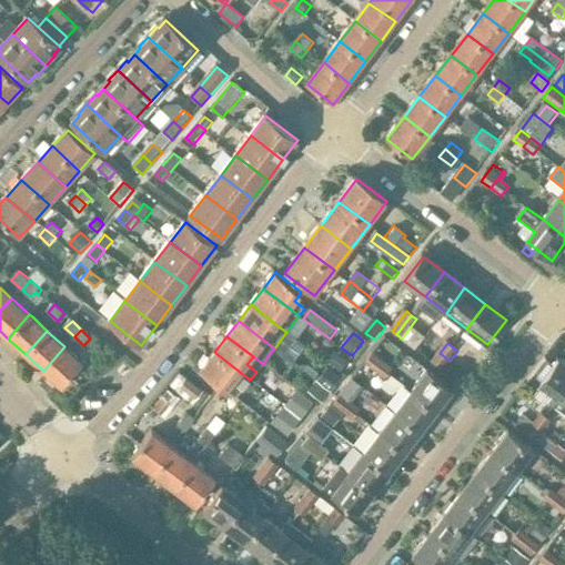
[(64,346),(43,371),(44,371),(61,386),(83,363),(64,346)]
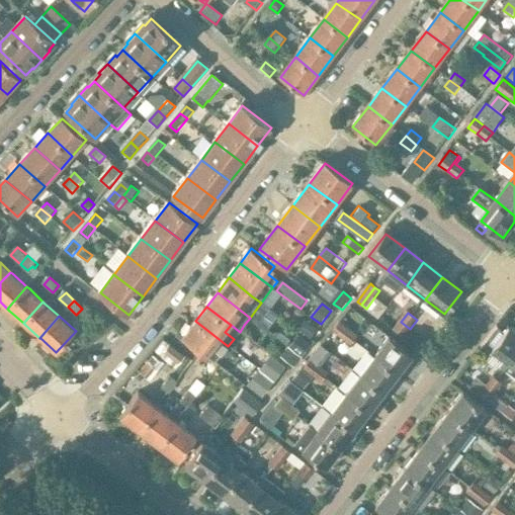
[(449,330),(455,335),(464,324),(457,319),(449,330)]
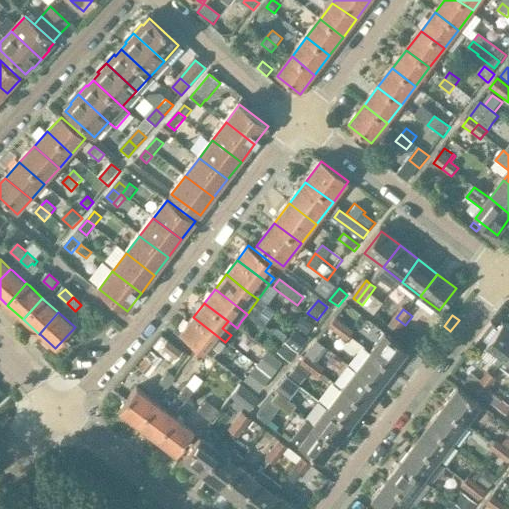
[(180,334),(203,352),(210,343),(219,350),(225,342),(193,317),(180,334)]
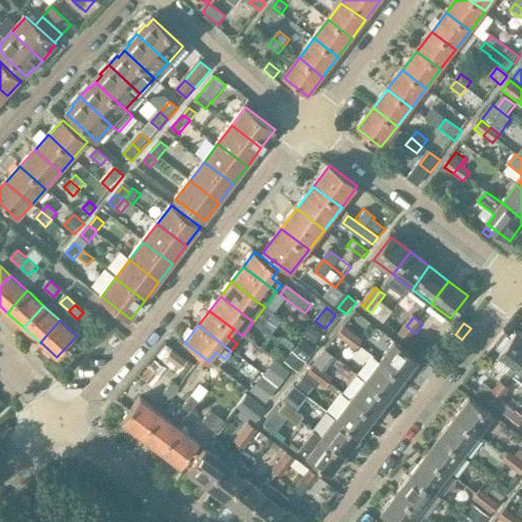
[(303,335),(315,345),(322,335),(311,325),(303,335)]
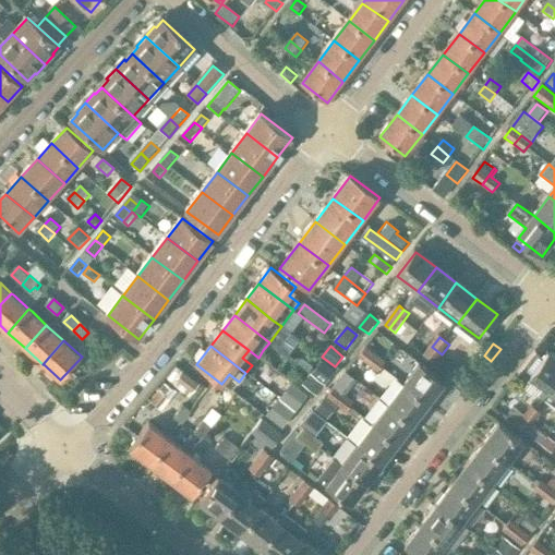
[(432,347),(425,357),(434,364),(442,354),(432,347)]
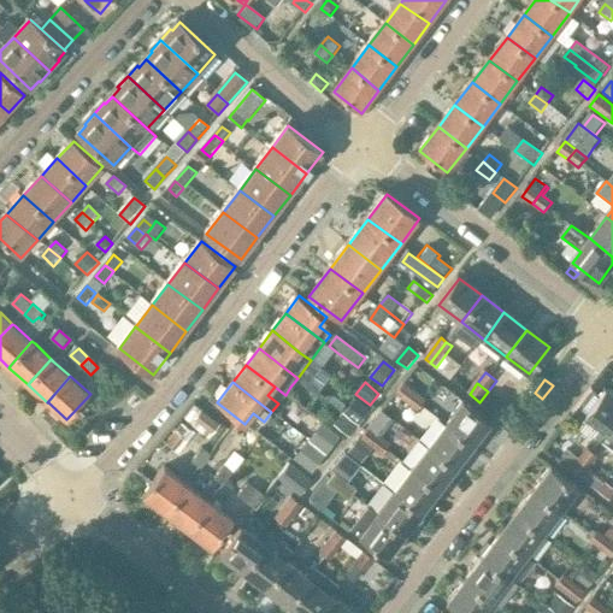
[(400,392),(423,408),(428,401),(406,384),(400,392)]
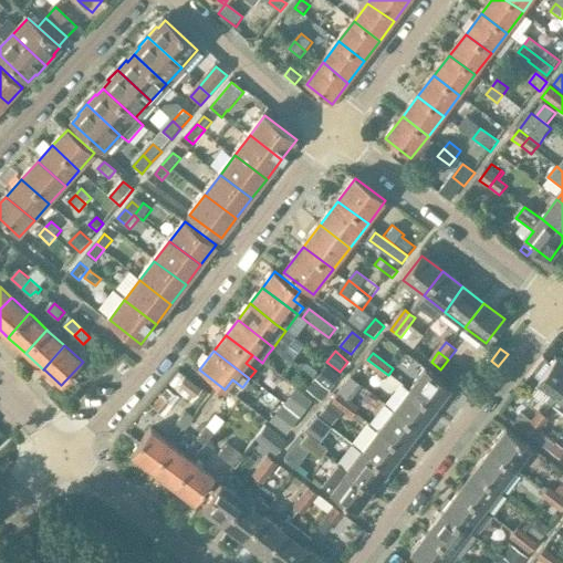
[(538,383),(559,397),(562,393),(562,362),(556,357),(551,364),(543,358),(523,386),(531,393),(538,383)]
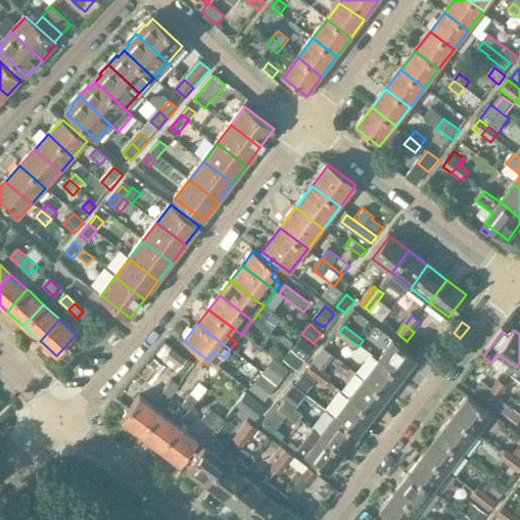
[(356,349),(359,346),(339,332),(336,336),(356,349)]
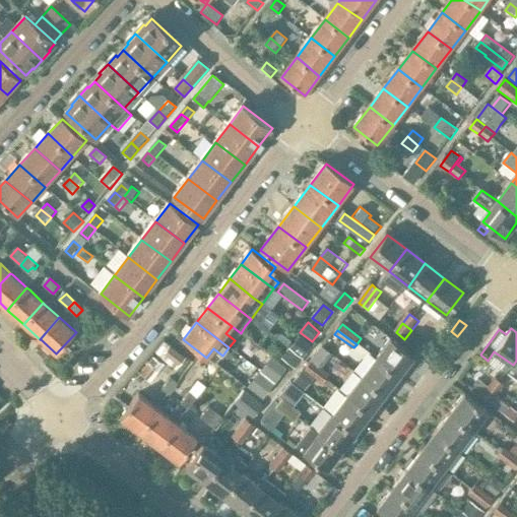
[(301,337),(292,349),(305,360),(314,347),(301,337)]
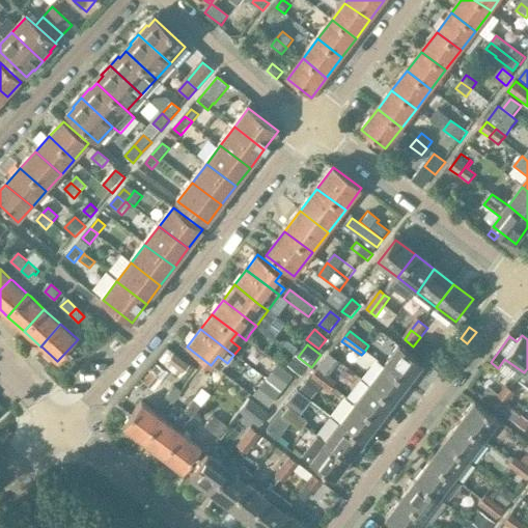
[(400,346),(385,367),(408,385),(423,364),(400,346)]
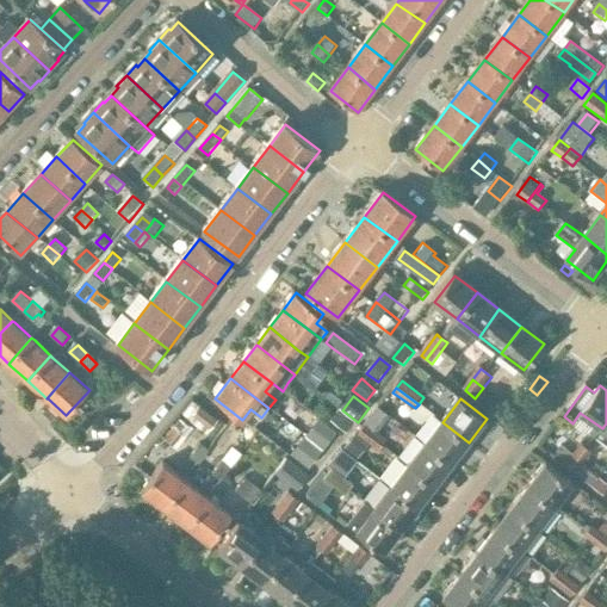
[(185,416),(191,421),(200,407),(196,403),(185,416)]
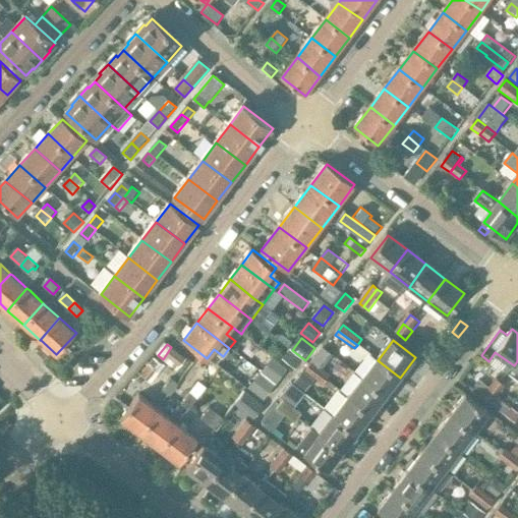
[(188,360),(171,348),(165,356),(182,368),(188,360)]
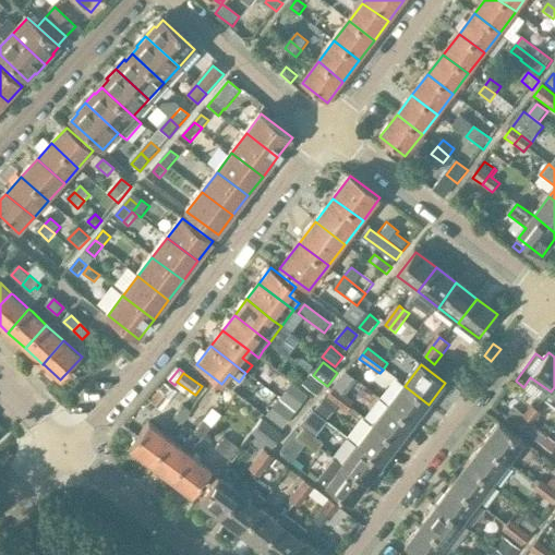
[(312,375),(304,386),(317,396),(318,397),(327,386),(313,375),(312,375)]
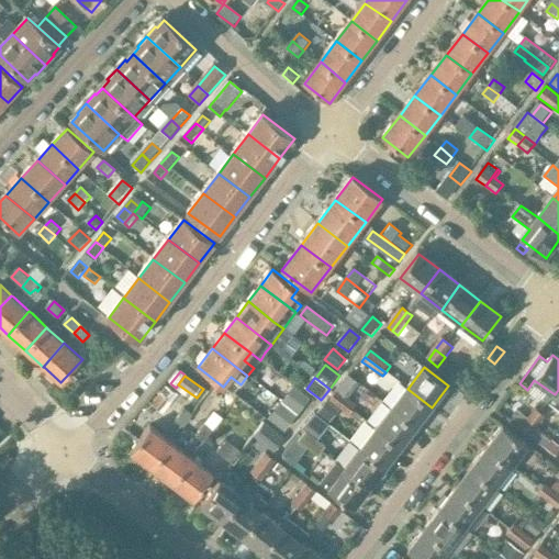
[(294,387),(282,403),(298,416),(312,400),(294,387)]
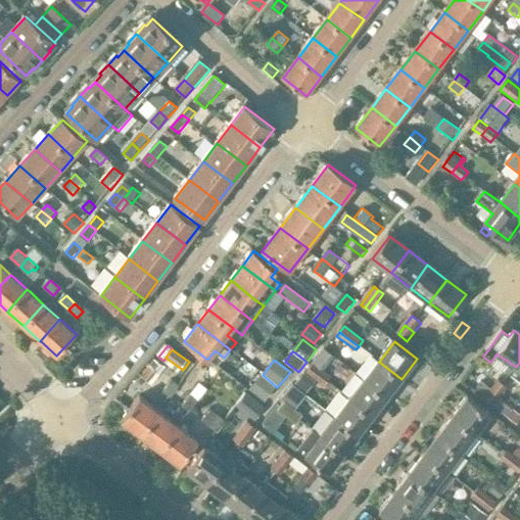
[(156,361),(143,377),(153,385),(167,369),(156,361)]
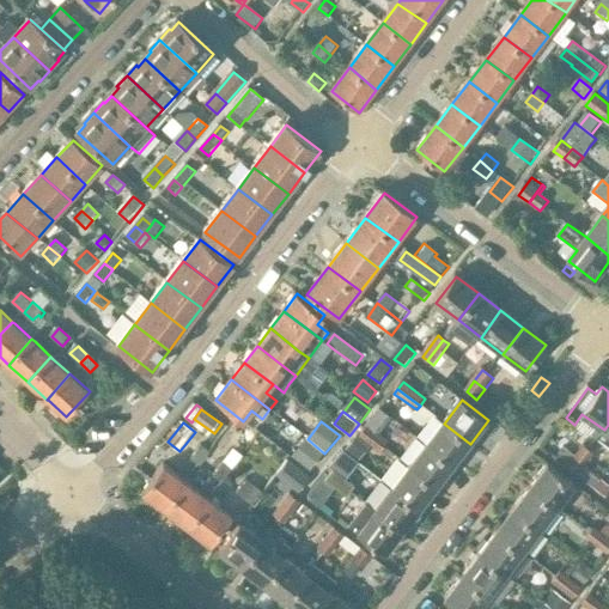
[(444,424),(427,446),(454,467),(470,444),(444,424)]
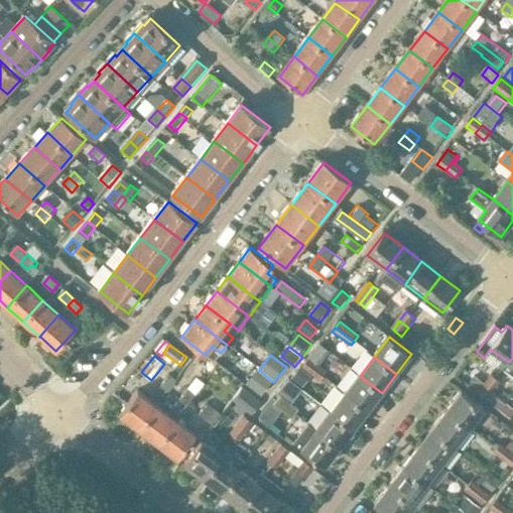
[(512,358),(509,363),(504,370),(512,376),(512,358)]
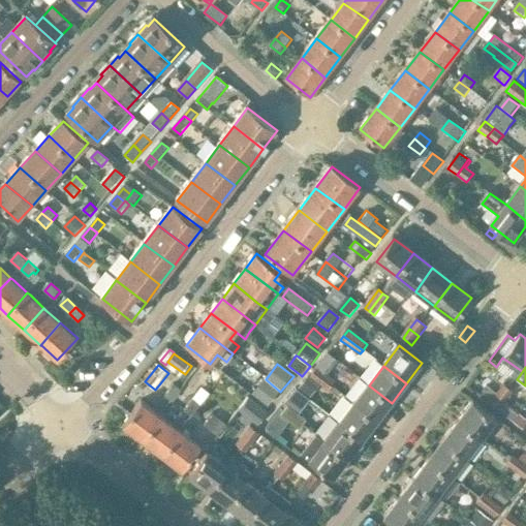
[(314,373),(333,388),(337,382),(318,368),(314,373)]
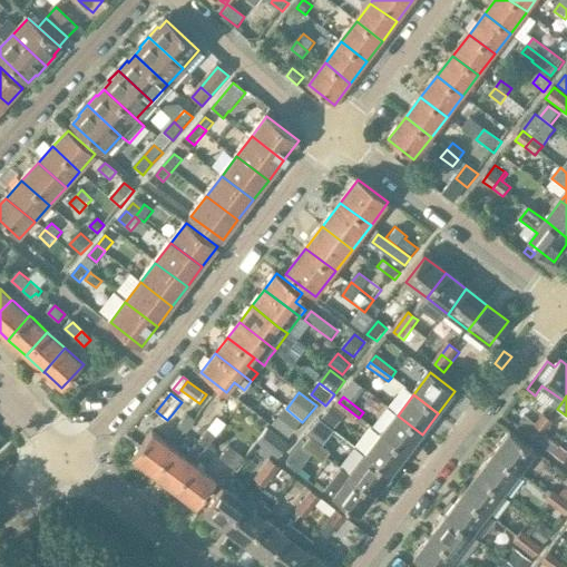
[(355,422),(359,418),(339,402),(335,407),(355,422)]
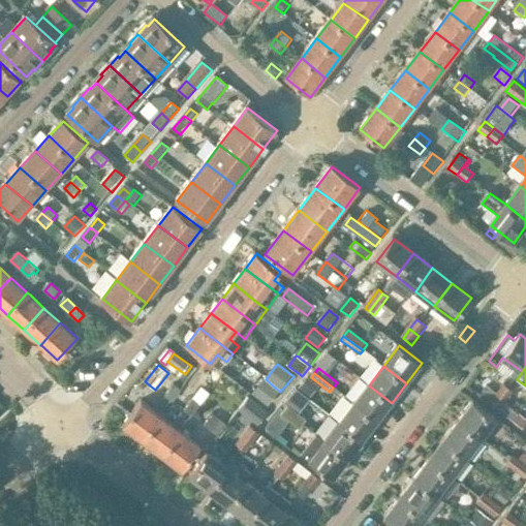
[(266,379),(253,395),(269,406),(280,392),(266,379)]
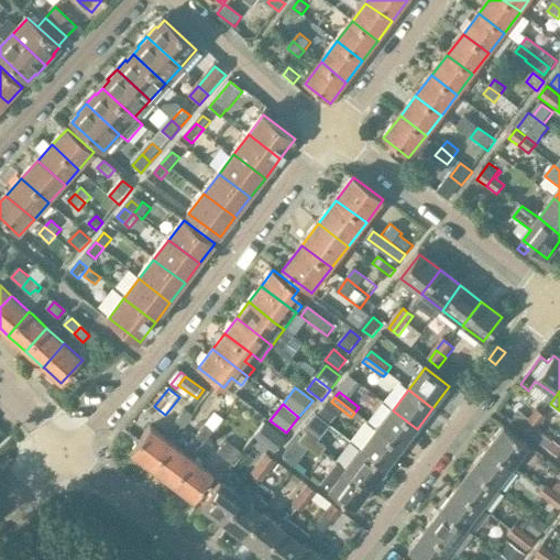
[(393,410),(377,430),(401,450),(417,429),(393,410)]
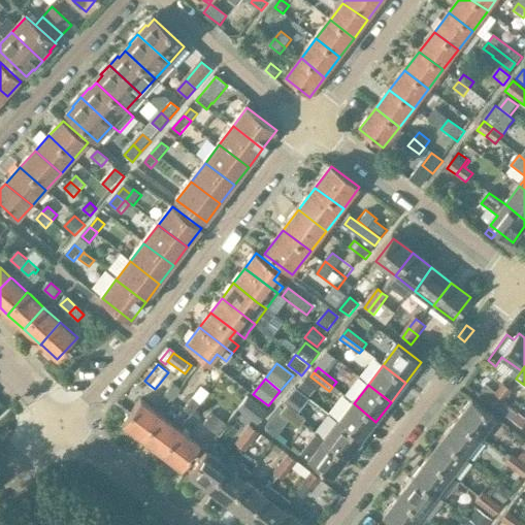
[(165,397),(173,402),(182,392),(173,386),(165,397)]
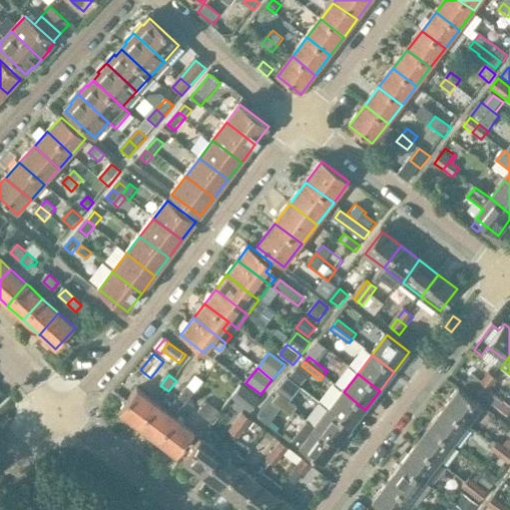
[(483,383),(483,384),(491,389),(497,381),(490,375),(483,383)]
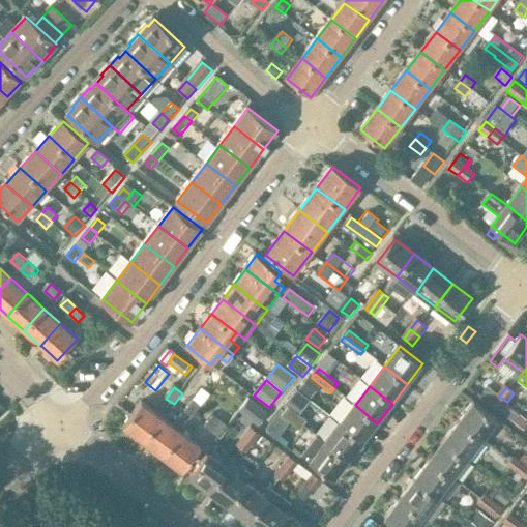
[(490,388),(481,398),(492,406),(499,397),(499,396),(490,388)]
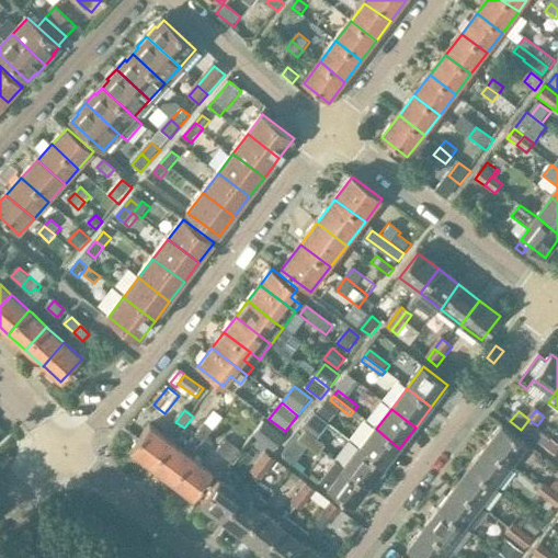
[(327,431),(330,425),(315,414),(311,419),(327,431)]
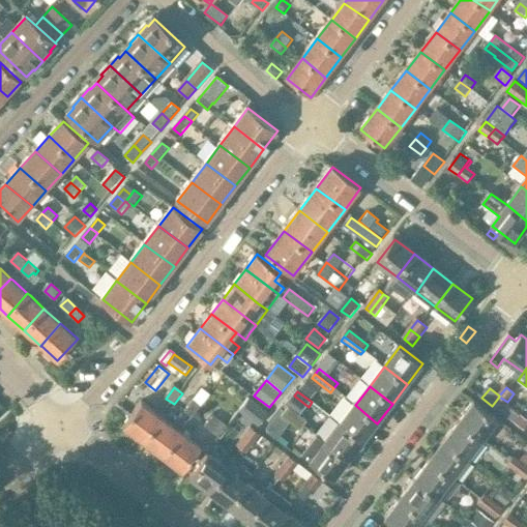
[(499,397),(492,406),(499,412),(507,402),(499,397)]
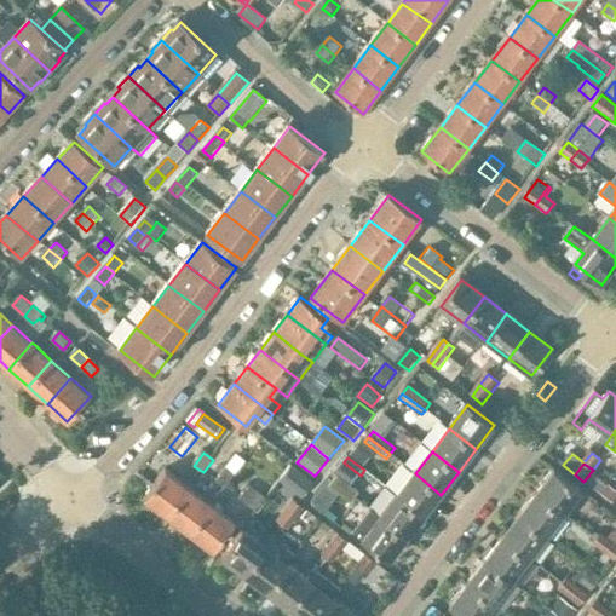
[(282,483),(293,491),(304,478),(293,468),(282,483)]
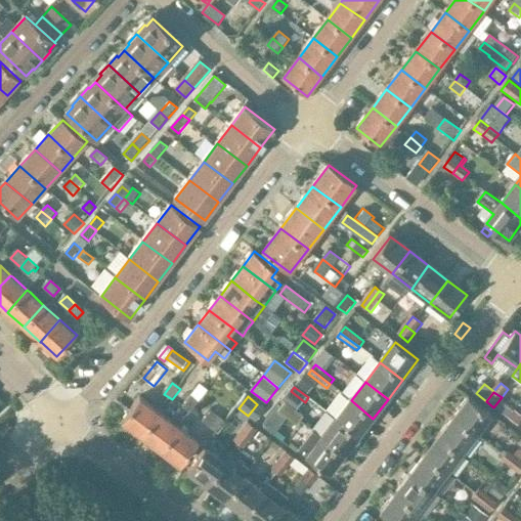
[(192,397),(184,408),(191,414),(200,402),(192,397)]
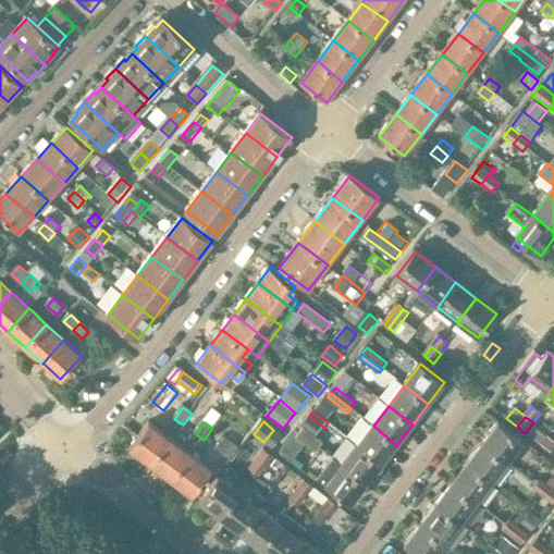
[(131,448),(150,464),(170,439),(150,423),(131,448)]
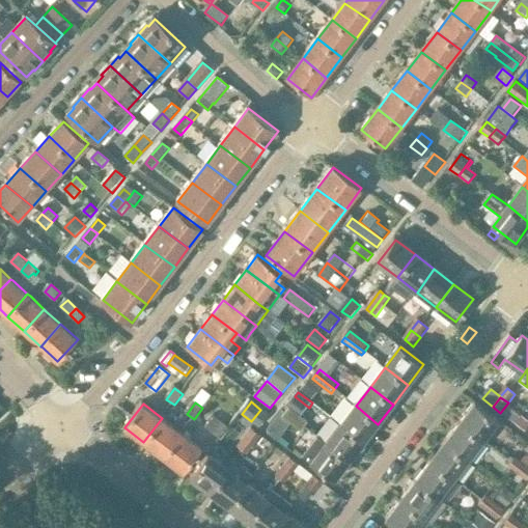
[(475,404),(460,423),(483,441),(498,421),(475,404)]
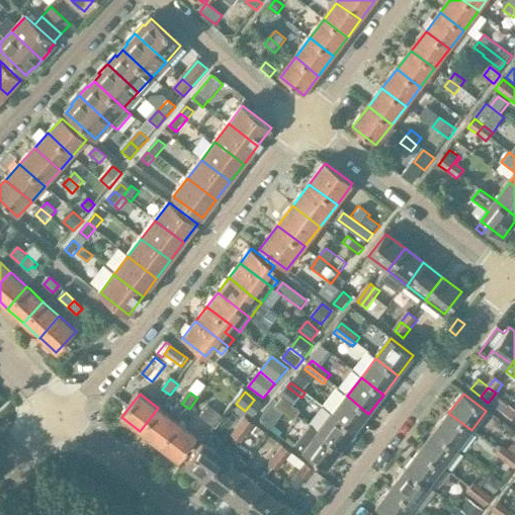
[(347,396),(332,415),(354,432),(368,414),(347,396)]
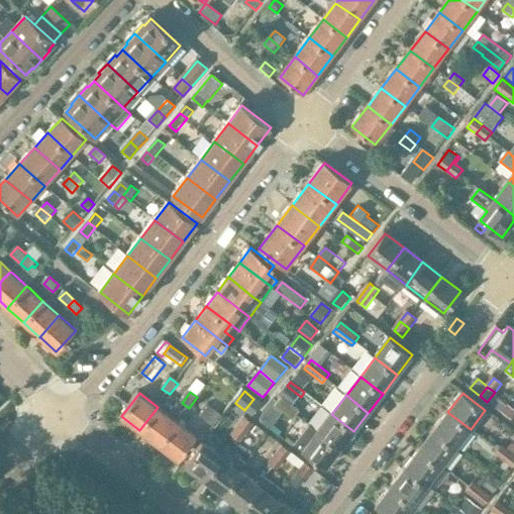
[(278,404),(297,418),(301,412),(287,401),(282,398),(278,404)]
